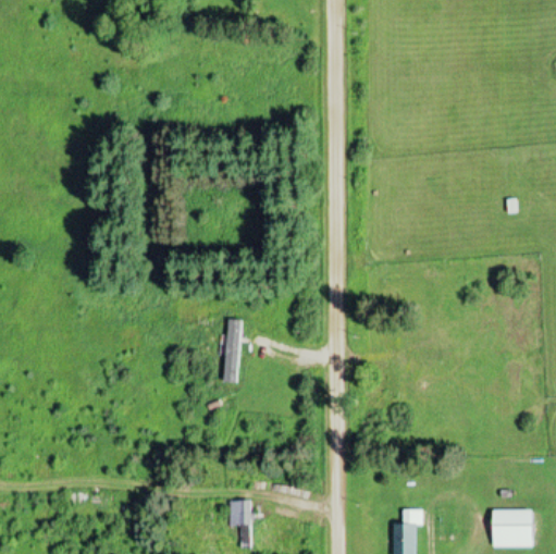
[(242,319),(226,318),(224,382),(239,382),(242,319)]
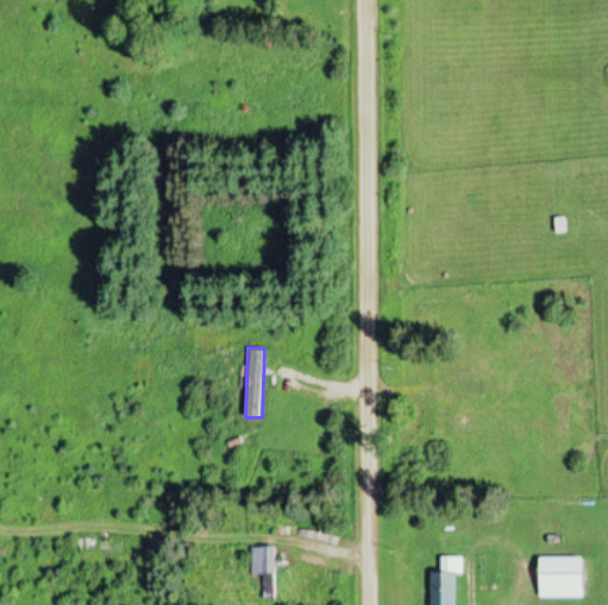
[(251,546),(251,577),(262,577),(262,597),(276,597),(276,546),(251,546)]
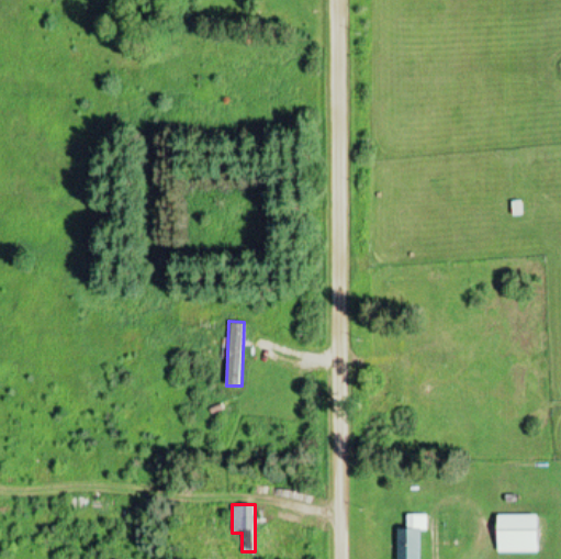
[(421,558),(421,530),(426,530),(426,514),(407,514),(407,529),(396,529),(396,558),(421,558)]
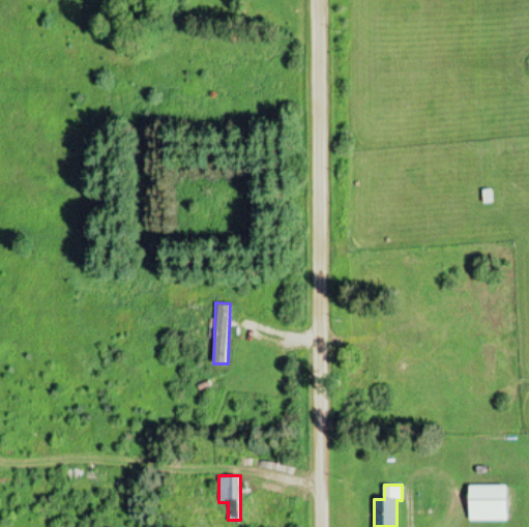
[(505,521),(505,486),(467,486),(467,521),(505,521)]
